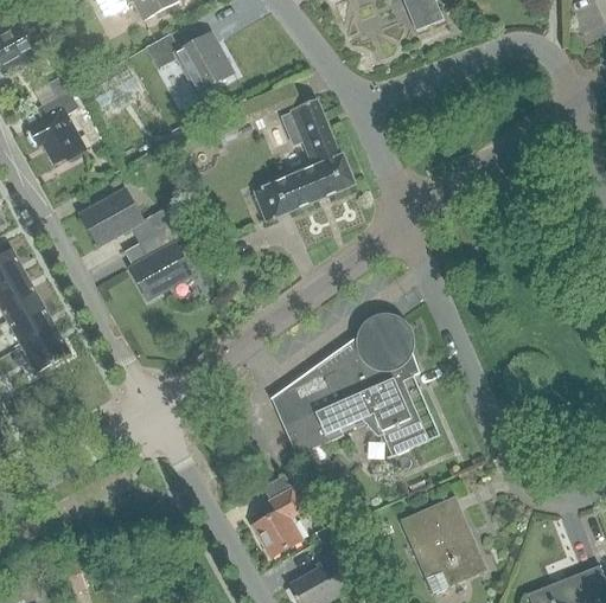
[(96,0),(104,14),(131,0),(134,0),(144,19),(179,0),(96,0)]
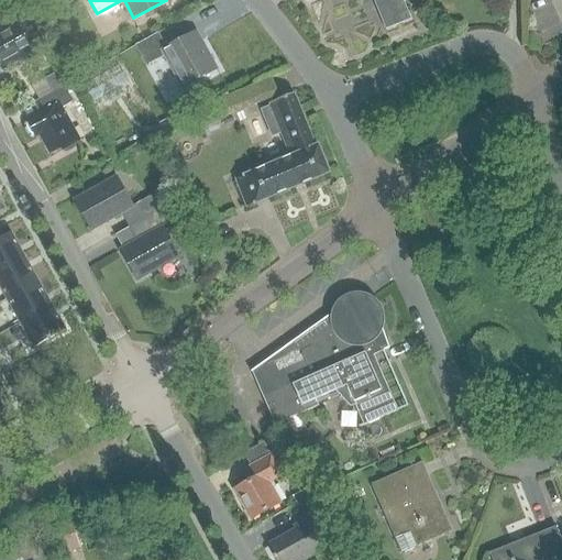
[(377,0),(388,25),(409,18),(401,0),(377,0)]
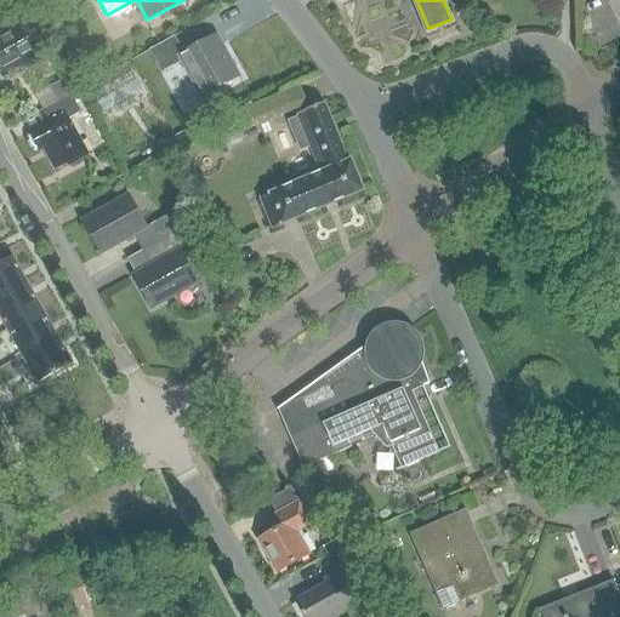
[(29,39),(44,30),(29,3),(4,17),(9,26),(0,30),(0,70),(4,69),(6,73),(38,55),(29,39)]
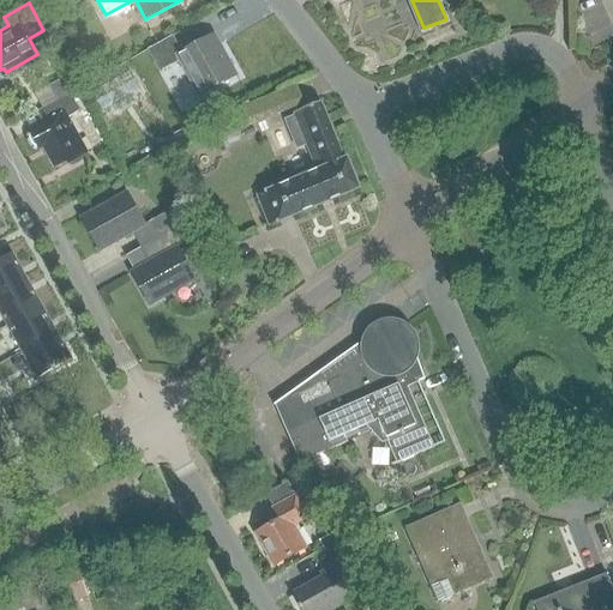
[(199,95),(236,74),(214,32),(181,50),(173,34),(148,47),(160,70),(180,59),(199,95)]
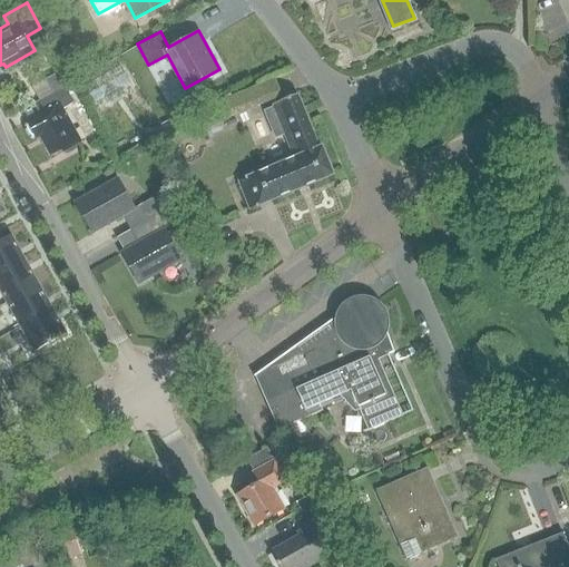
[(31,133),(37,134),(38,137),(41,135),(51,154),(61,148),(66,149),(81,140),(64,108),(75,103),(65,85),(40,98),(46,109),(28,119),(29,121),(28,125),(31,133)]
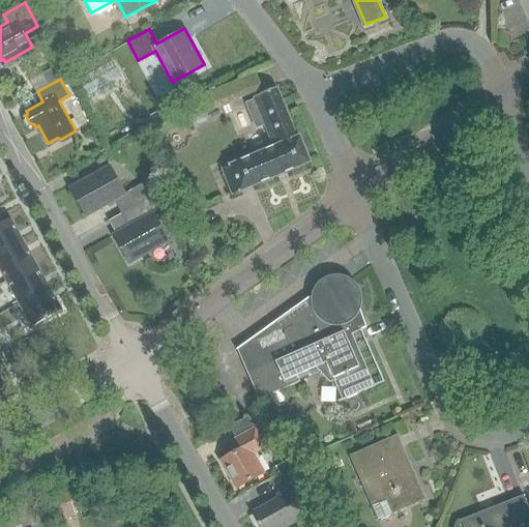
[(297,137),(287,113),(276,86),(253,96),(254,98),(246,101),(257,125),(263,122),(272,145),(222,167),(233,193),(310,160),(299,136),(297,137)]
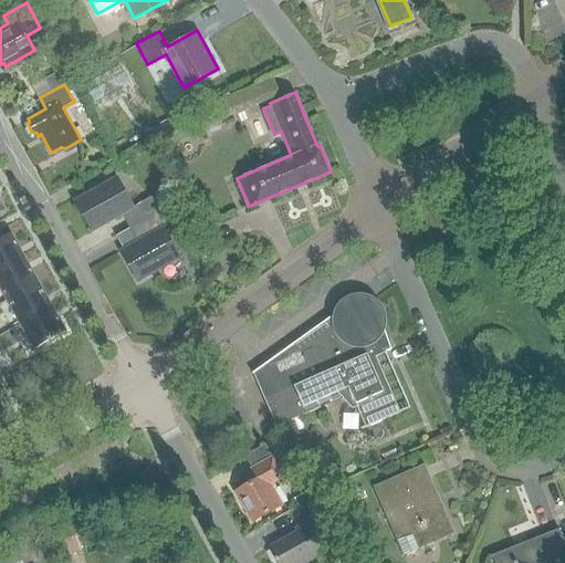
[(123,215),(131,228),(163,210),(154,196),(135,206),(117,176),(76,200),(94,231),(123,215)]
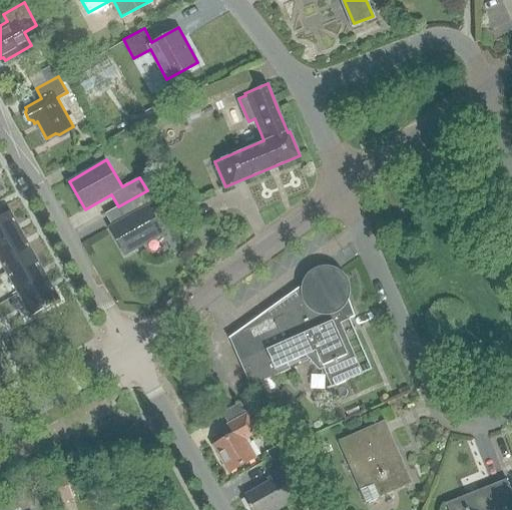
[(152,200),(147,190),(118,206),(124,217),(110,225),(126,255),(164,232),(157,219),(170,212),(160,195),(152,200)]
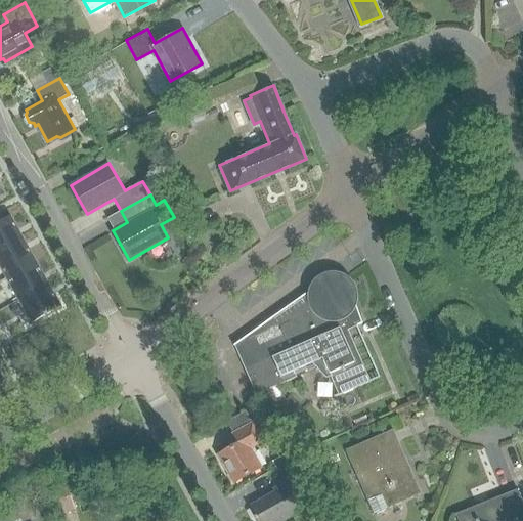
[(10,214),(0,219),(0,249),(23,236),(10,214)]
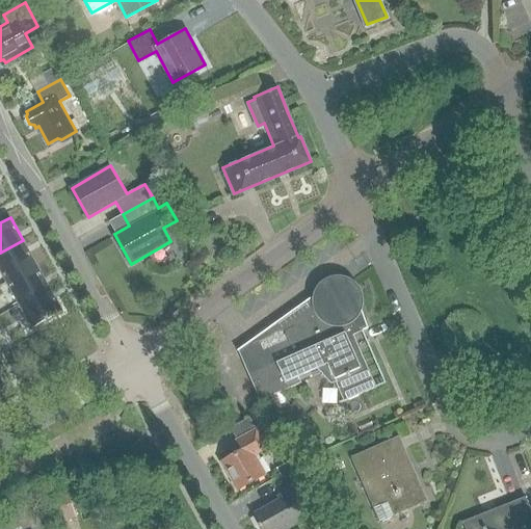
[(23,240),(0,253),(0,267),(6,280),(36,263),(23,240)]
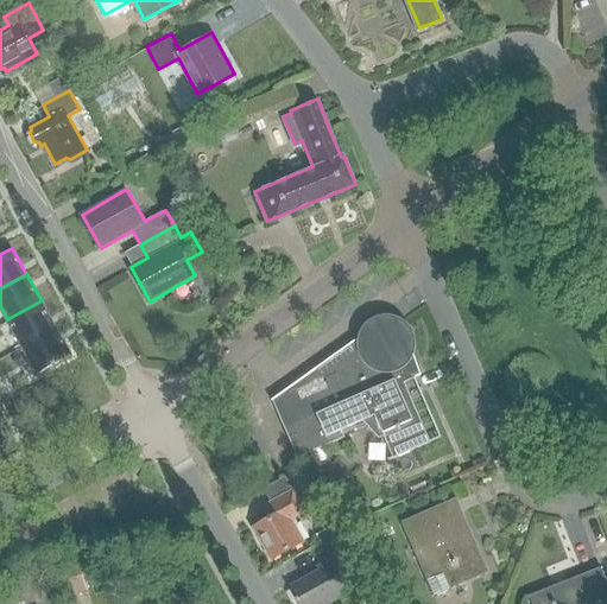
[(42,300),(7,319),(21,345),(56,326),(42,300)]
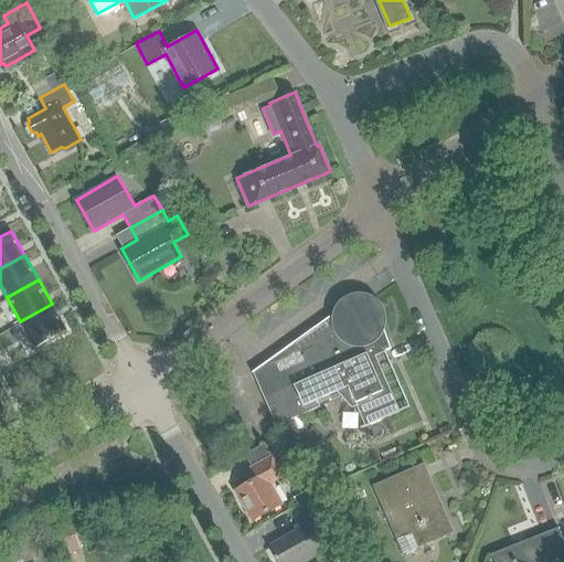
[(374,353),(385,349),(391,347),(380,315),(379,315),(379,313),(374,306),(369,300),(361,298),(353,299),(350,300),(349,304),(349,307),(341,313),(339,308),(251,370),(252,371),(252,370),(275,423),(320,404),(317,398),(337,390),(351,404),(355,402),(365,424),(400,410),(374,353)]
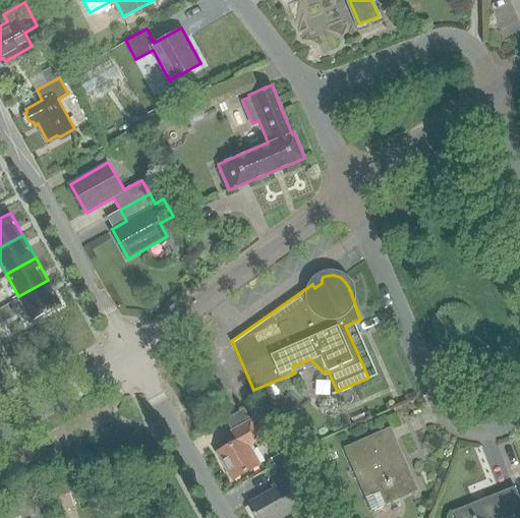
[(48,280),(18,296),(32,319),(60,302),(48,280)]
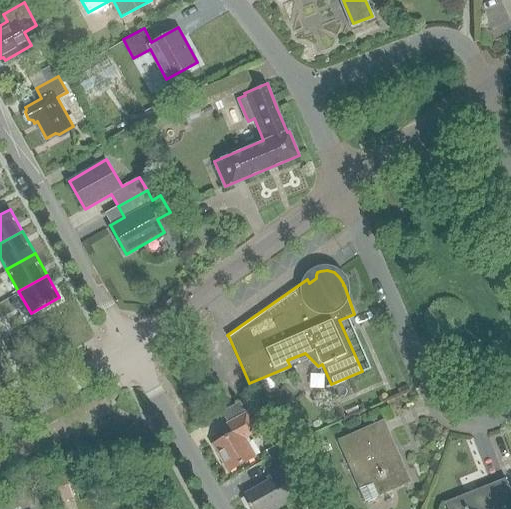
[(228,469),(255,454),(247,441),(250,439),(247,434),(257,429),(247,411),(227,422),(232,431),(213,442),(228,469)]
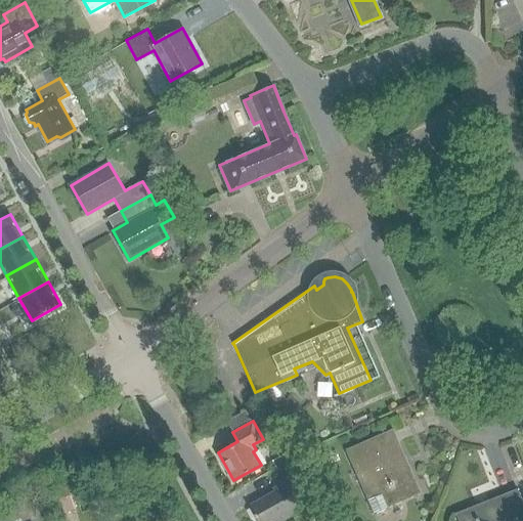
[(373,511),(421,490),(392,427),(345,447),(373,511)]
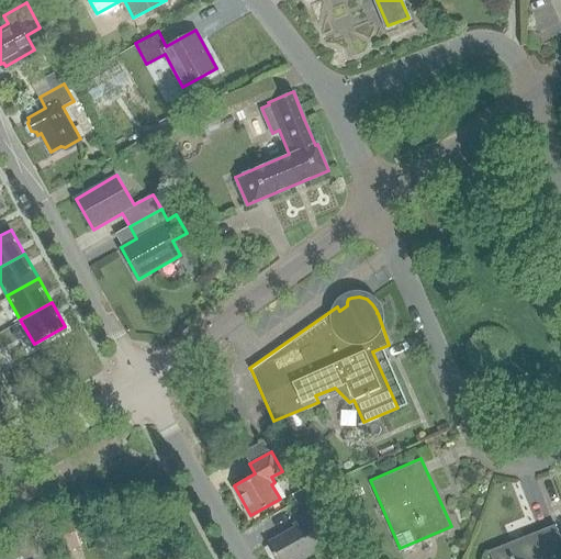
[(307,483),(291,492),(296,502),(313,494),(307,483)]
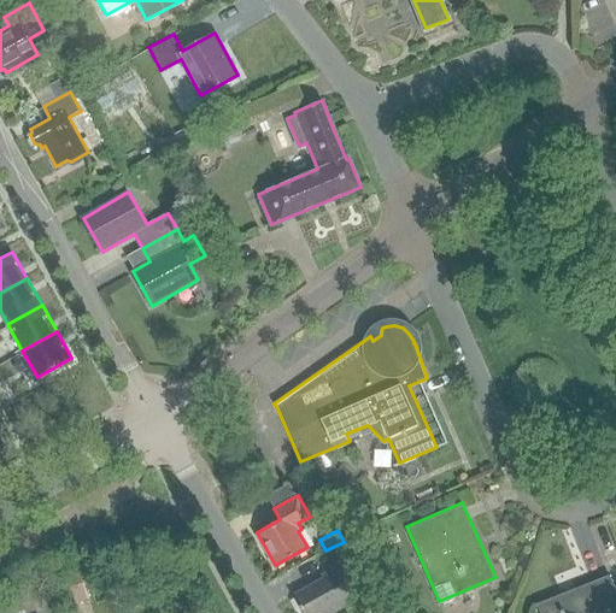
[(326,612),(328,612),(357,597),(338,563),(321,572),(322,576),(292,594),(303,612),(318,612),(324,611),(326,612)]
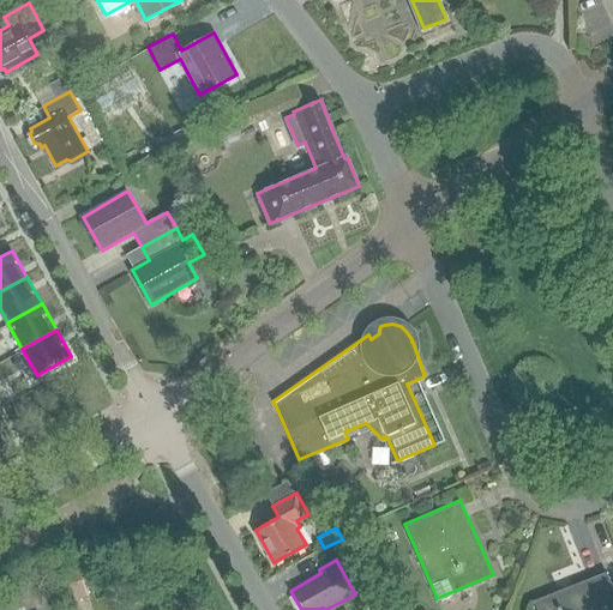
[(76,561),(58,567),(67,592),(85,586),(76,561)]
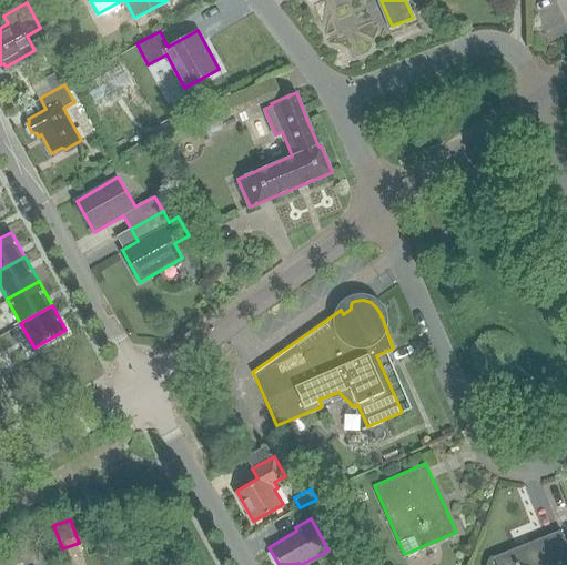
[(494,555),(497,564),(566,564),(566,545),(560,530),(494,555)]
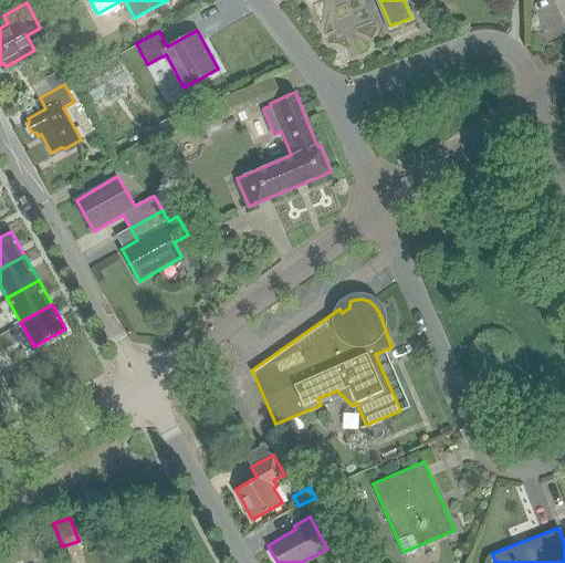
[(341,538),(331,543),(338,555),(348,550),(341,538)]
